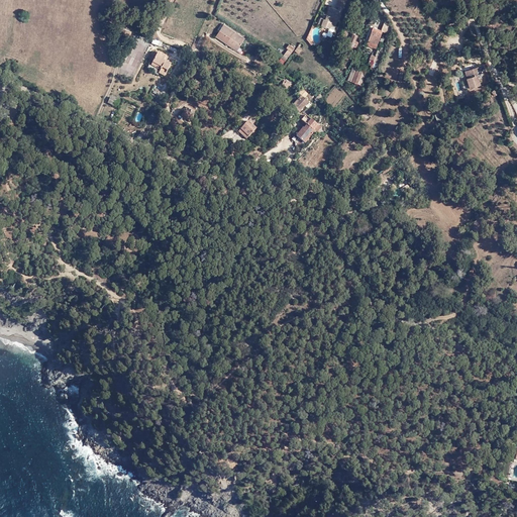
[(337,0),(336,5),(339,6),(343,8),(346,0),(337,0)]
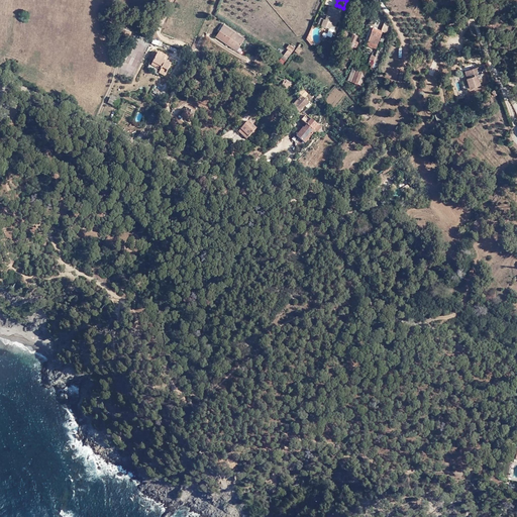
[(341,11),(337,9),(330,6),(327,13),(325,13),(323,17),(321,17),(318,23),(329,27),(331,24),(335,26),(341,11)]
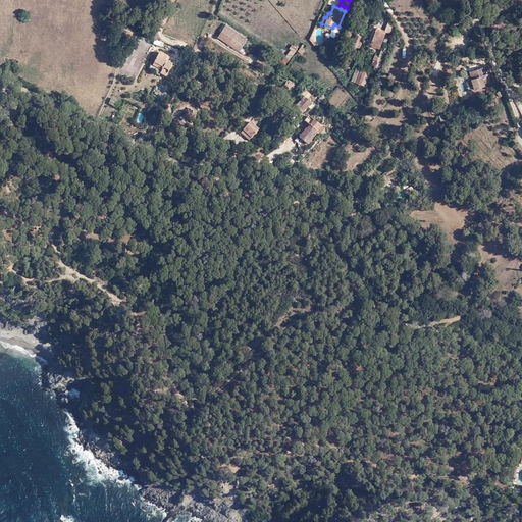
[(446,17),(442,9),(436,11),(439,19),(446,17)]
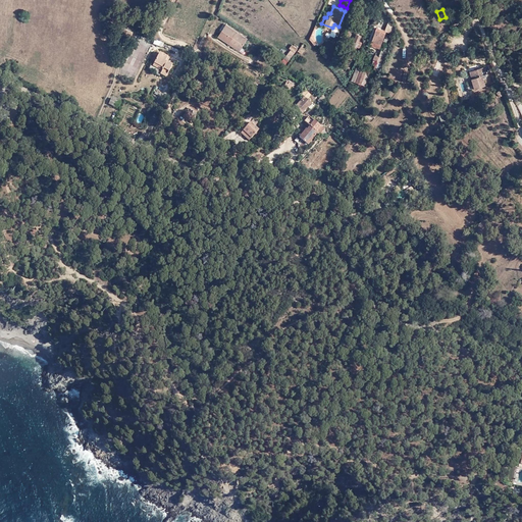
[(240,50),(248,39),(226,24),(219,37),(240,50)]
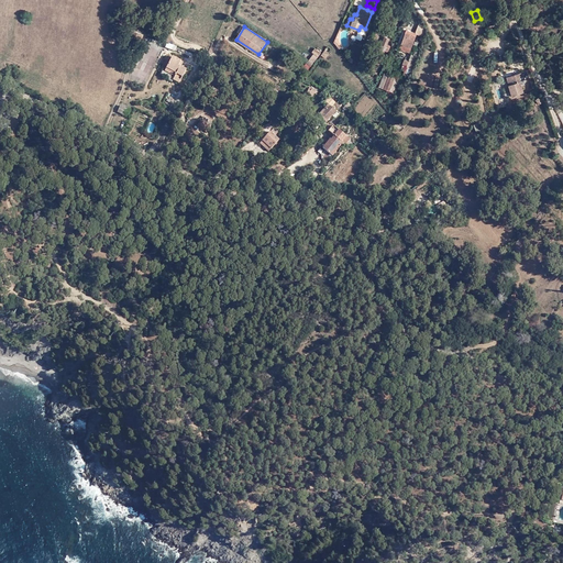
[(423,32),(424,31),(417,28),(415,34),(421,36),(423,35),(424,32),(423,32)]
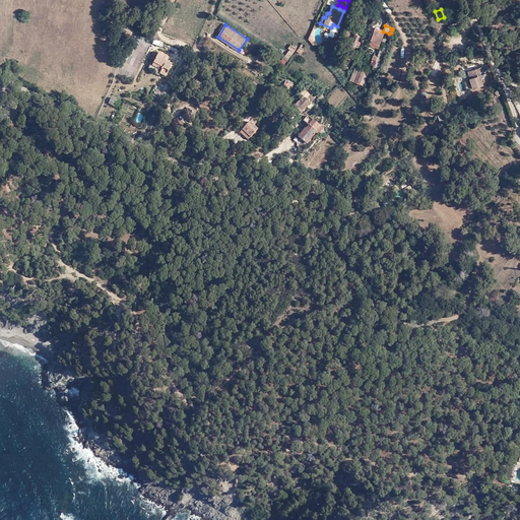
[(374,30),(371,42),(380,45),(384,35),(374,30)]
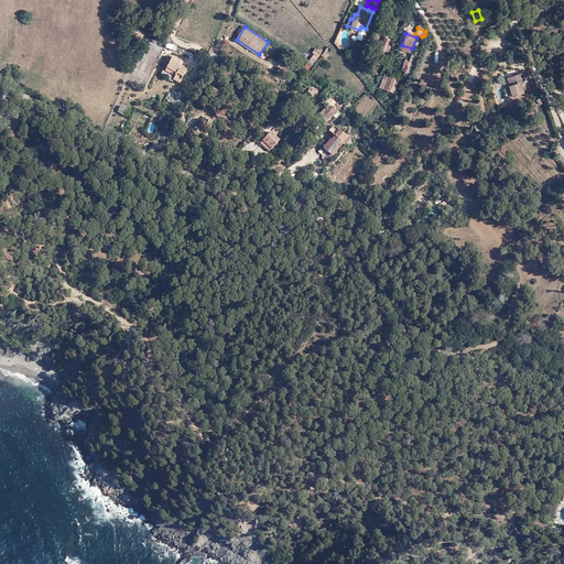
[(386,51),(390,39),(384,36),(382,41),(381,41),(379,45),(381,45),(380,49),(386,51)]
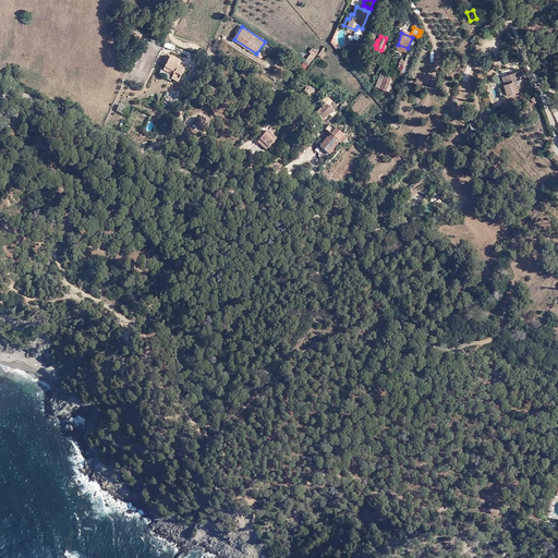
[(311,51),(313,52),(317,56),(319,51),(314,47),(311,51)]
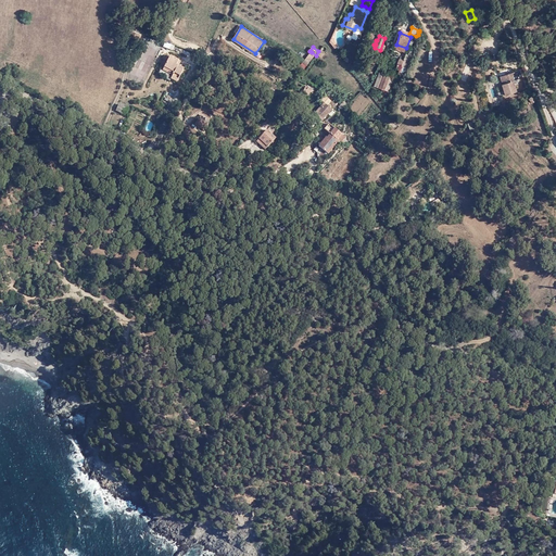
[(312,52),(304,62),(308,65),(312,61),(316,55),(312,52)]
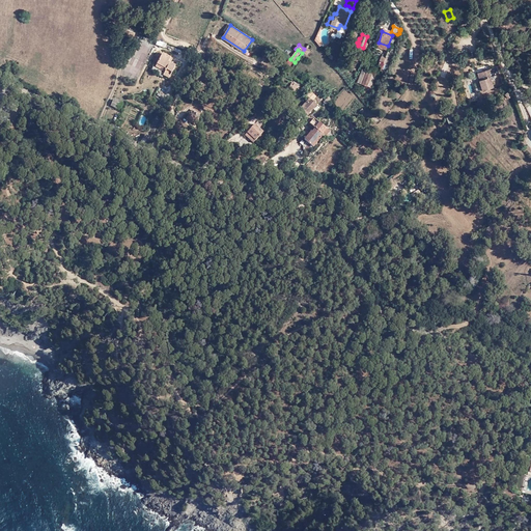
[(162,54),(157,64),(166,70),(164,72),(163,75),(168,78),(175,65),(168,61),(170,58),(162,54)]
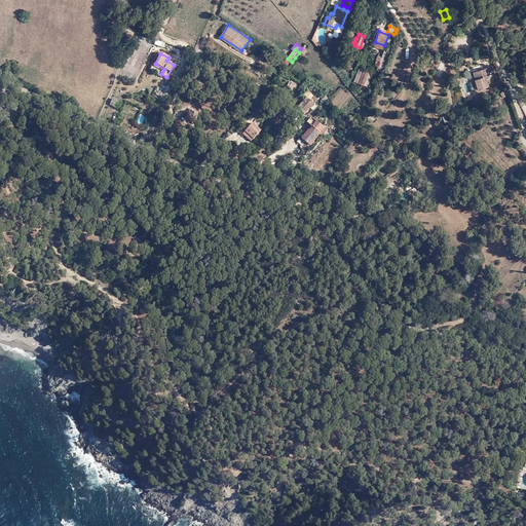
[(442,62),(436,75),(441,77),(446,64),(442,62)]
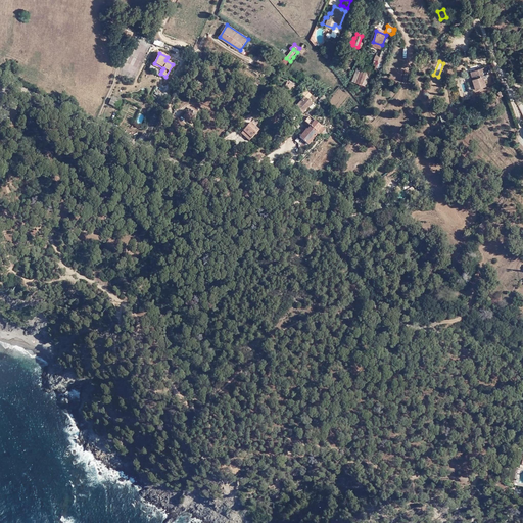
[(487,74),(484,67),(471,73),(476,89),(486,85),(482,76),(487,74)]
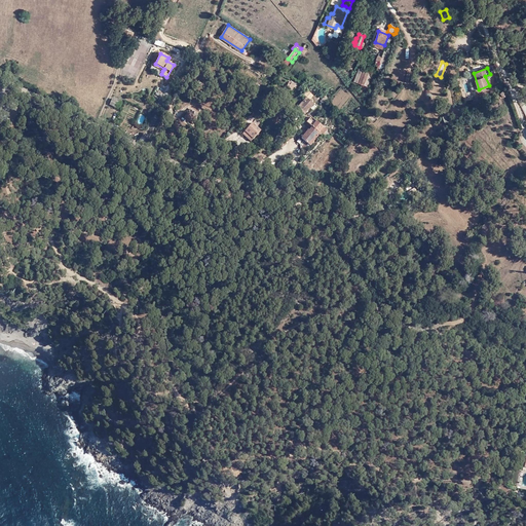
[(369,77),(370,74),(363,71),(363,74),(360,74),(359,77),(361,77),(359,83),(364,85),(367,77),(369,77)]
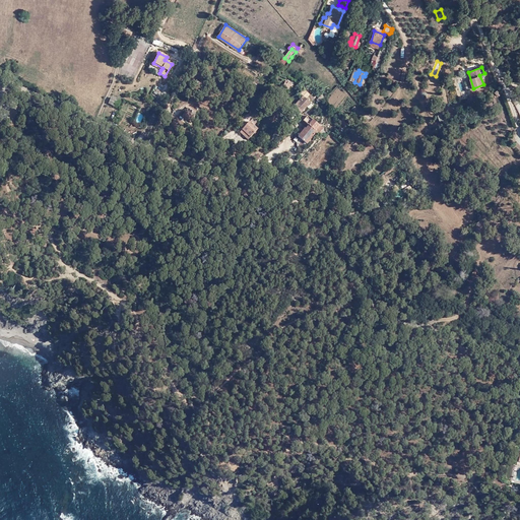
[(459,101),(467,98),(462,80),(454,82),(459,101)]
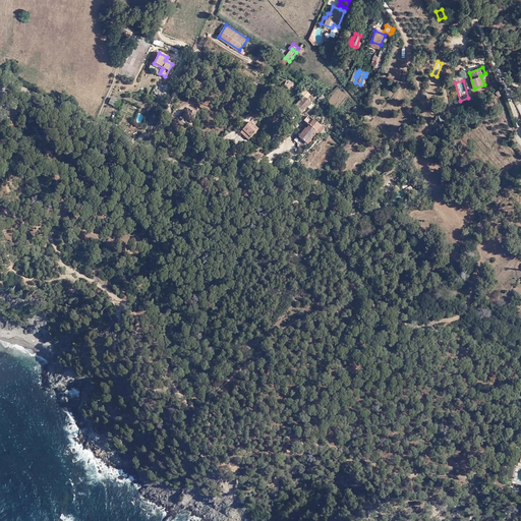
[(296,109),(301,113),(310,104),(306,100),(310,96),(304,91),(300,95),(303,97),(305,99),(296,109)]
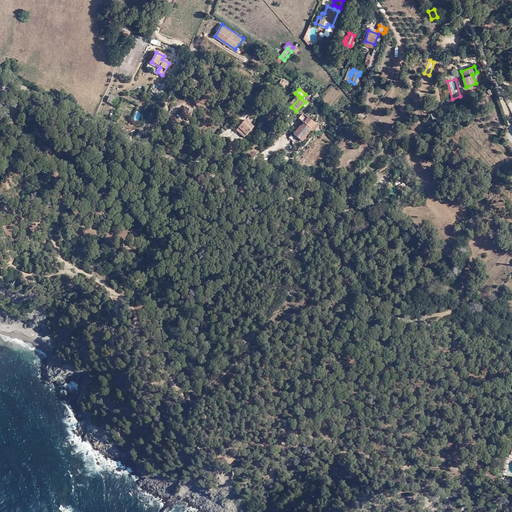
[(289,105),(291,107),(300,97),(298,95),(296,97),(289,105)]
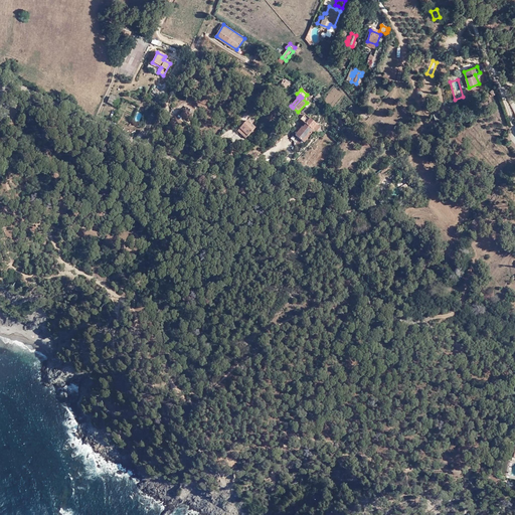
[(114,106),(117,101),(111,97),(108,103),(114,106)]
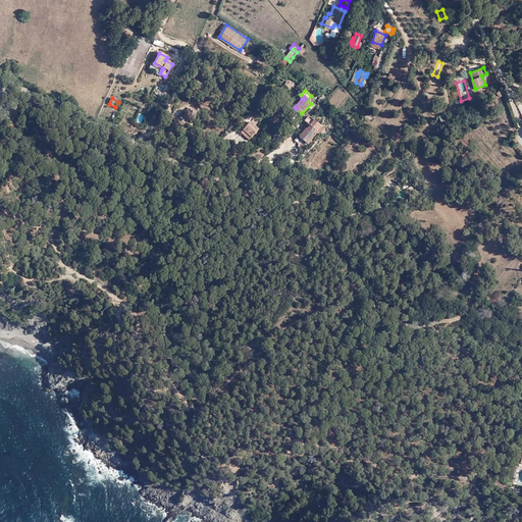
[(190,115),(192,112),(188,109),(181,117),(191,124),(194,119),(190,115)]
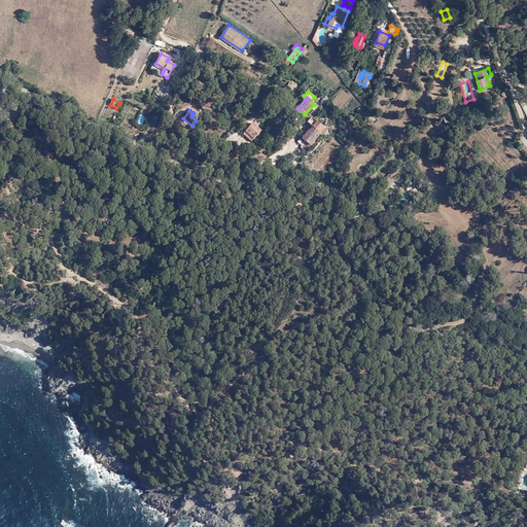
[(301,137),(309,146),(319,135),(318,134),(321,130),(323,129),(311,117),(307,123),(312,128),(309,131),(308,130),(301,137)]
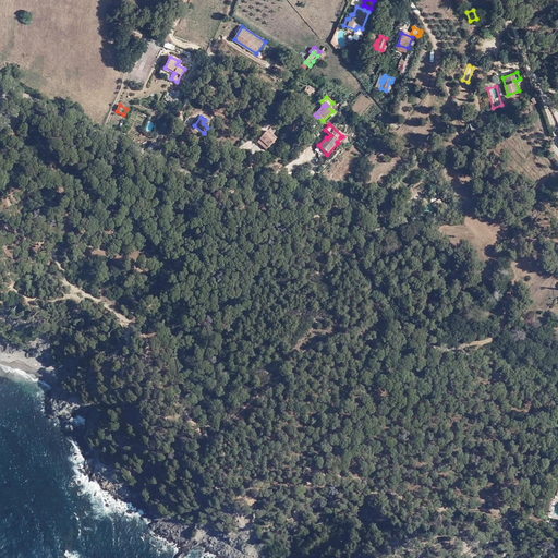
[(276,138),(268,132),(261,140),(269,146),(276,138)]
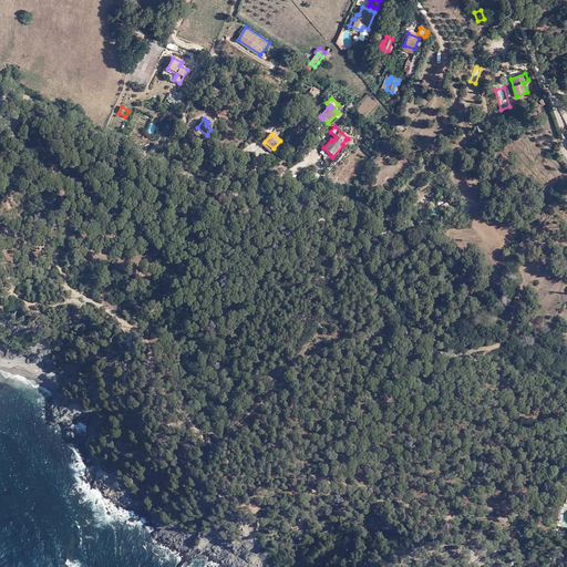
[(512,253),(514,255),(519,249),(523,251),(533,239),(528,235),(512,253)]
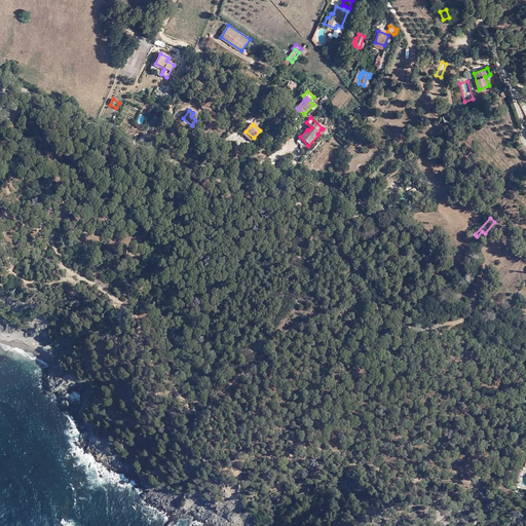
[(482,231),(477,236),(481,240),(486,234),(485,233),(482,231)]
